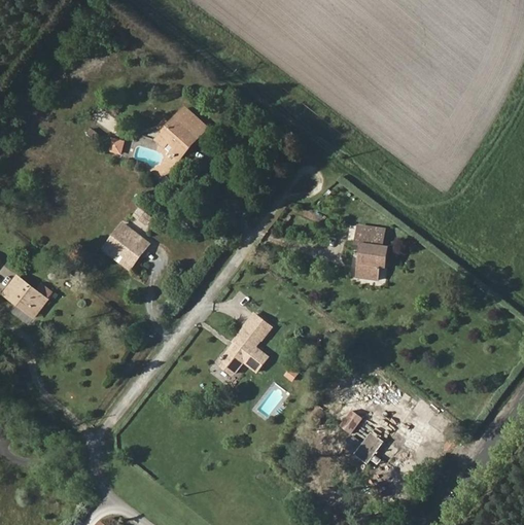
[(183,105),(154,137),(177,159),(190,144),(185,140),(195,129),(200,134),(206,126),(183,105)]
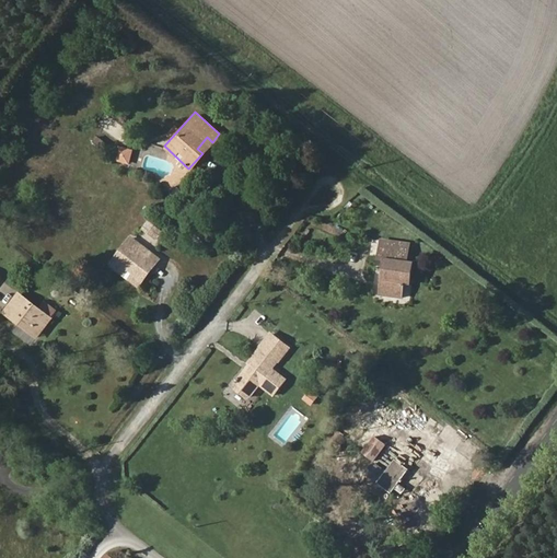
[(202,153),(212,142),(207,137),(197,149),(202,153)]
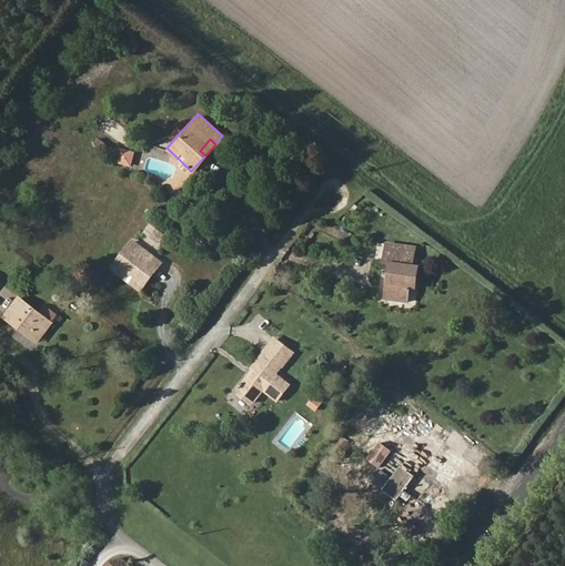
[(119,145),(115,161),(129,164),(132,148),(119,145)]
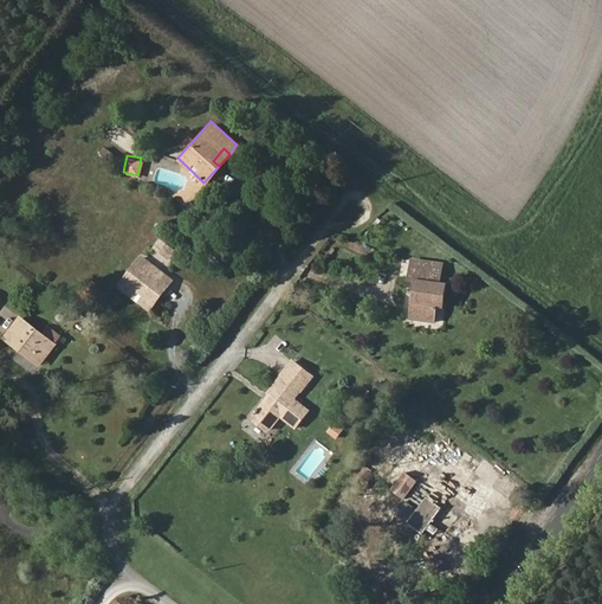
[(157,166),(154,178),(173,185),(177,173),(157,166)]
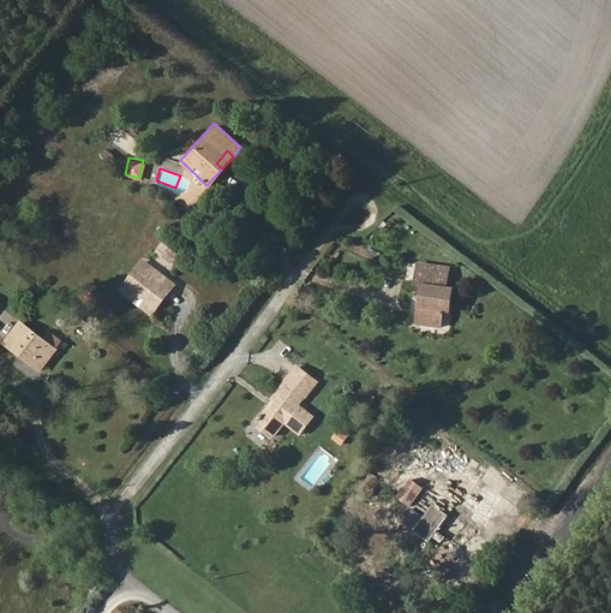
[(173,250),(163,243),(156,251),(166,260),(173,250)]
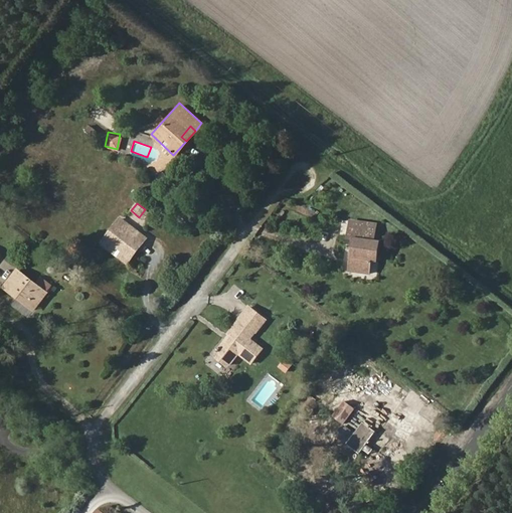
[(139,217),(143,220),(149,212),(145,209),(139,217)]
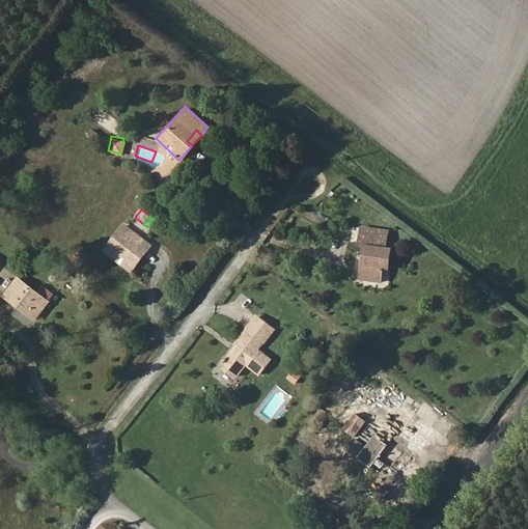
[(139,237),(124,225),(105,250),(115,258),(120,252),(132,260),(141,248),(135,243),(139,237)]
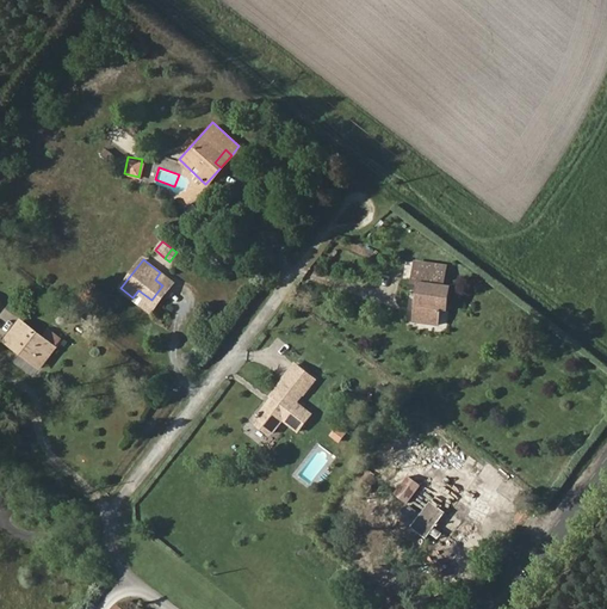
[(443,269),(413,264),(412,271),(441,276),(443,269)]
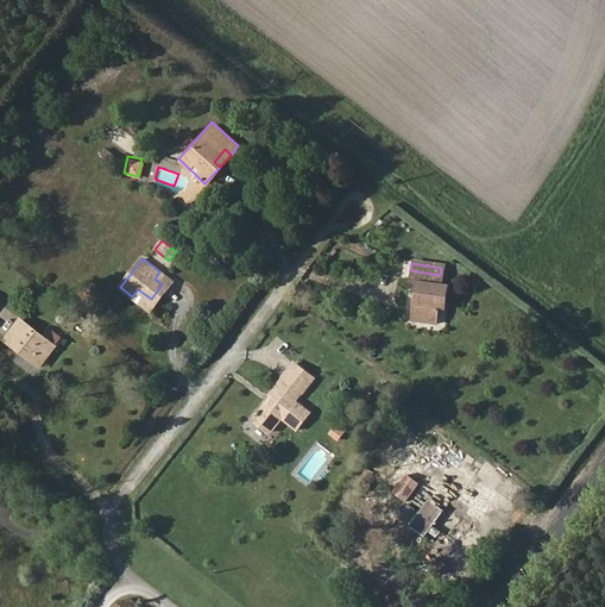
[(438,286),(440,275),(410,270),(409,282),(415,283),(410,313),(418,315),(417,321),(432,324),(434,307),(434,301),(438,301),(441,287),(438,286)]
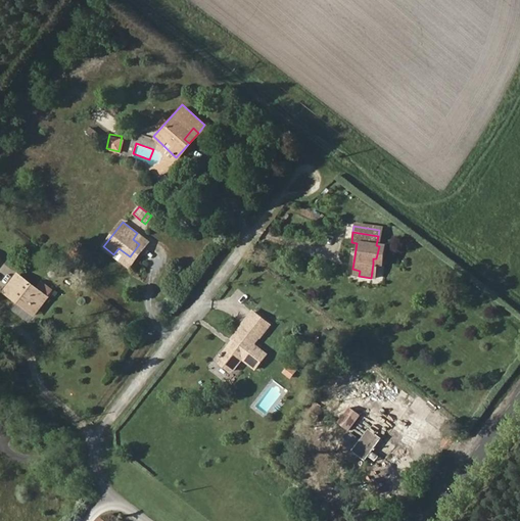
[(113,254),(129,267),(148,242),(137,233),(133,239),(139,244),(130,256),(119,248),(113,254)]
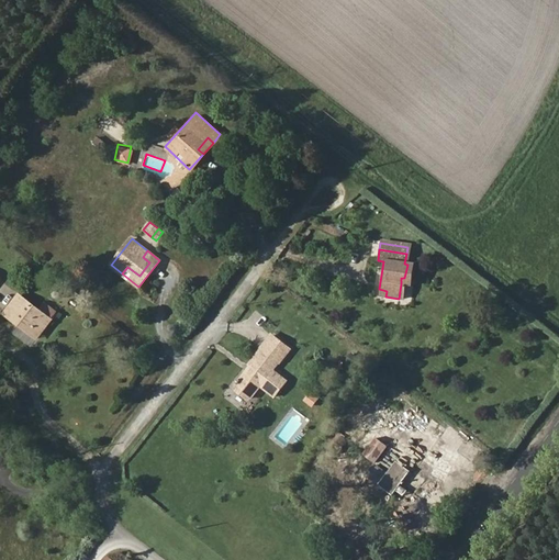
[(401,283),(409,284),(411,265),(407,265),(404,278),(401,278),(401,283)]
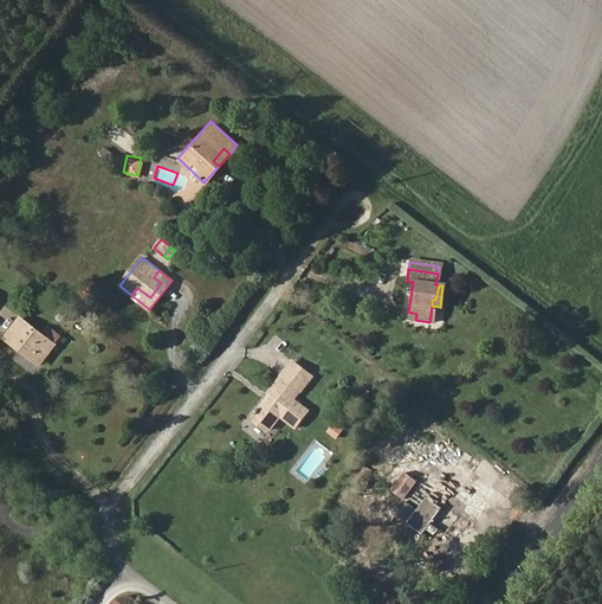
[(56,344),(18,315),(0,338),(38,367),(56,344)]
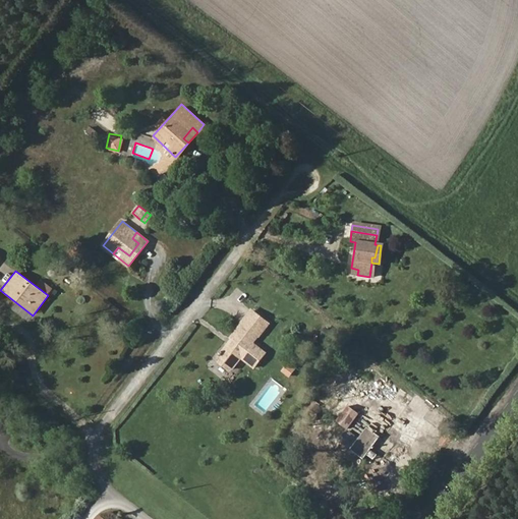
[(229,345),(226,345),(217,356),(218,361),(229,370),(235,369),(241,360),(253,369),(266,353),(253,343),(249,341),(265,321),(252,310),(231,338),(232,341),(229,345)]
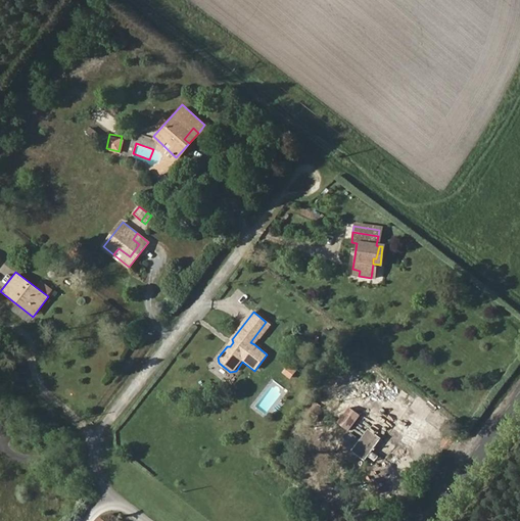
[(254,344),(270,325),(266,322),(250,342),(254,344)]
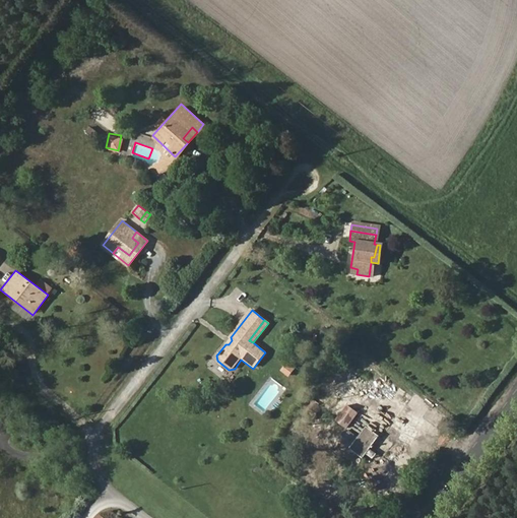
[(289,375),(294,370),(286,365),(282,370),(289,375)]
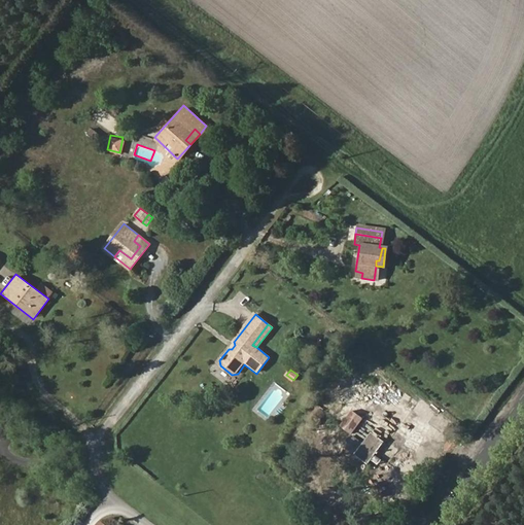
[(348,396),(369,411),(378,398),(356,384),(348,396)]
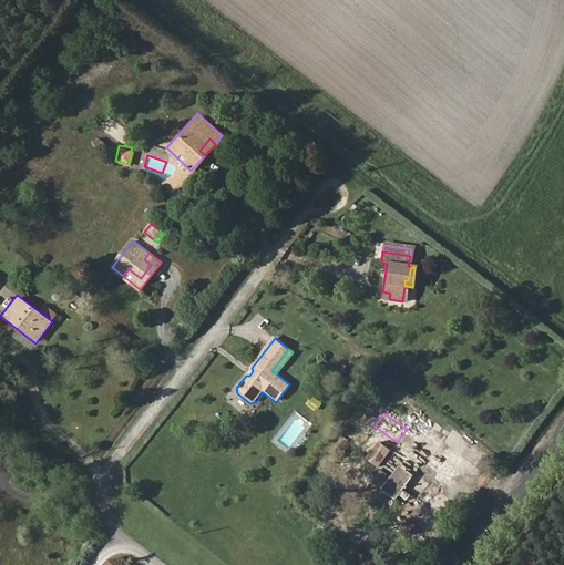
[(284,448),(305,424),(296,417),(289,423),(287,421),(273,438),(284,448)]
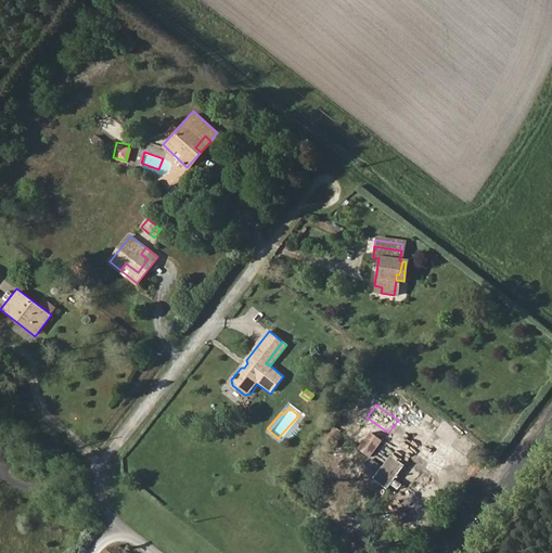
[(423,438),(398,420),(388,433),(413,451),(423,438)]
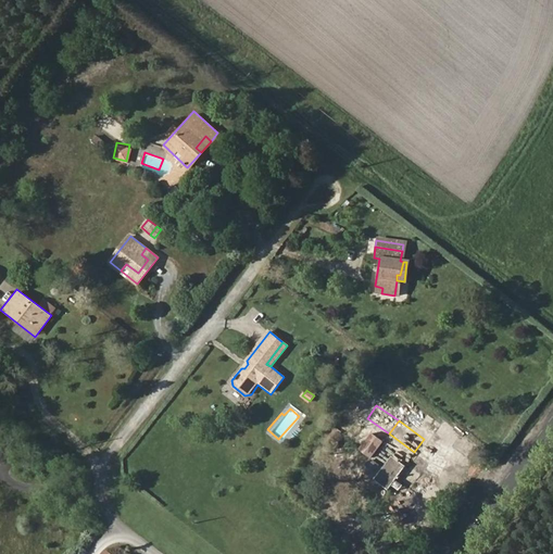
[(348,438),(330,424),(324,431),(341,444),(348,438)]
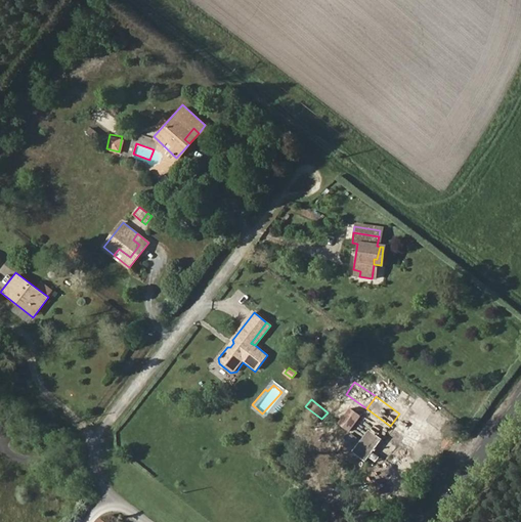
[(360,438),(348,429),(339,441),(364,461),(381,439),(367,429),(360,438)]
